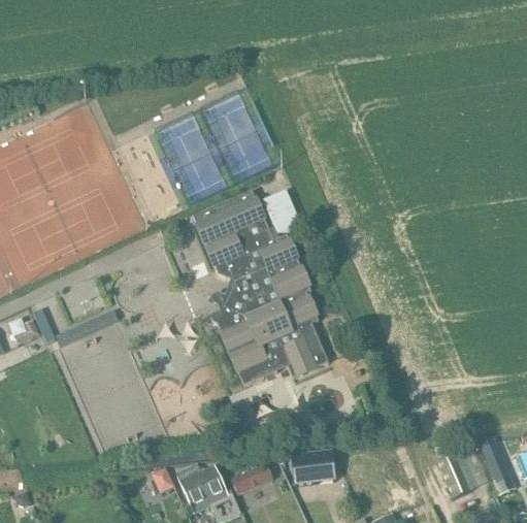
[(289,233),(281,236),(280,232),(302,223),(288,189),(264,198),(275,226),(270,228),(266,218),(267,218),(259,195),(256,196),(253,191),(194,216),(197,223),(195,224),(204,244),(206,243),(219,273),(231,279),(226,293),(219,291),(213,293),(211,297),(213,302),(218,303),(220,308),(213,312),(211,317),(213,321),(219,323),(244,385),(288,365),(293,377),(329,361),(313,322),(320,319),(307,292),(313,290),(289,233)]
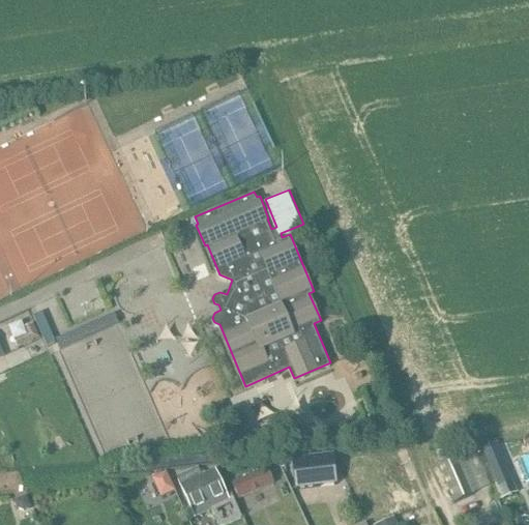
[(27,329),(13,337),(18,345),(31,338),(27,329)]
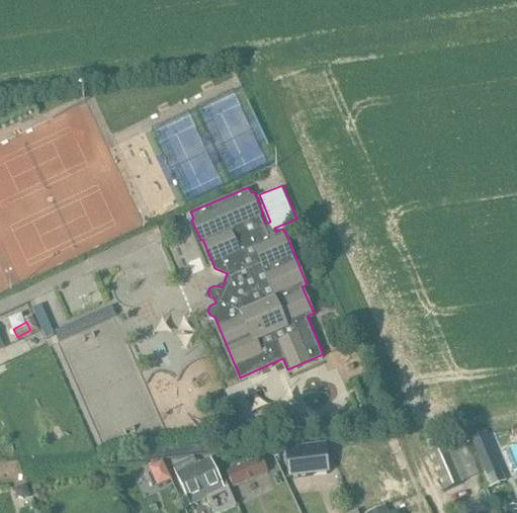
[(486,429),(471,434),(488,472),(501,465),(486,429)]
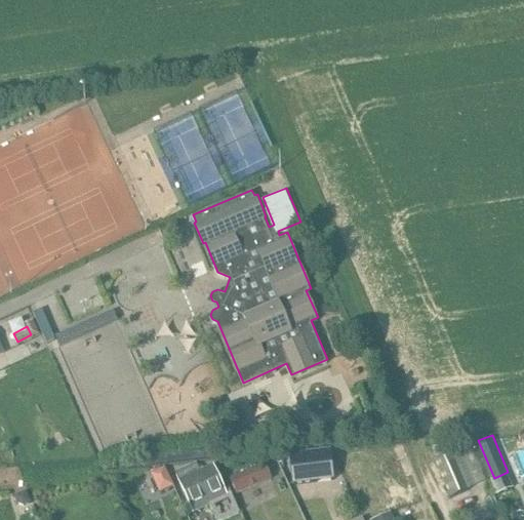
[(331,445),(289,450),(292,480),(334,475),(331,445)]
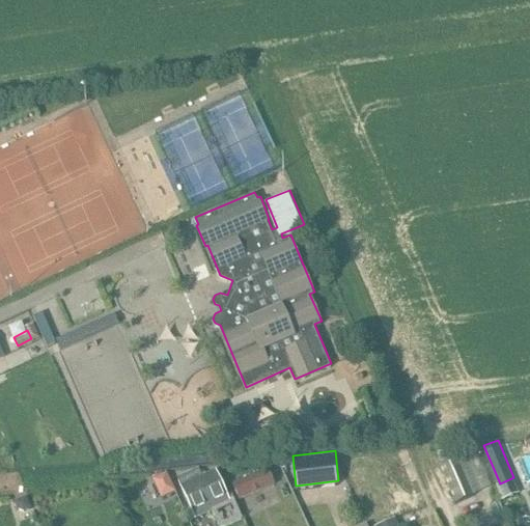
[(475,491),(459,453),(439,463),(455,500),(475,491)]
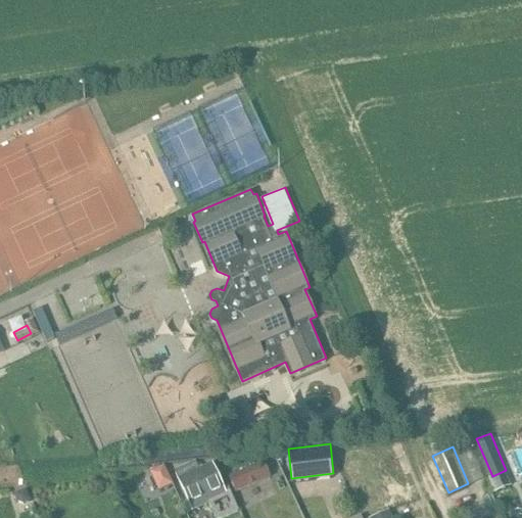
[(263,457),(229,473),(236,488),(271,473),(263,457)]
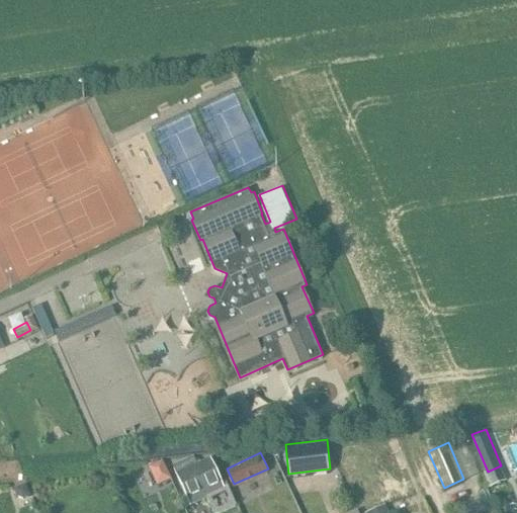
[(211,454),(176,471),(190,502),(226,487),(211,454)]
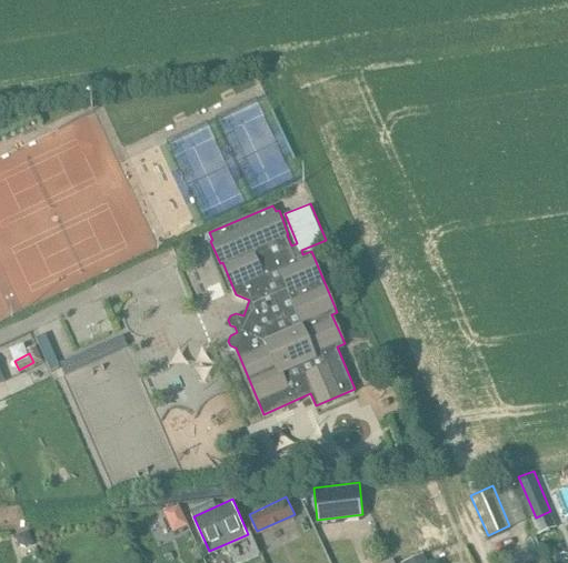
[(30,526),(16,533),(19,542),(26,544),(36,540),(30,526)]
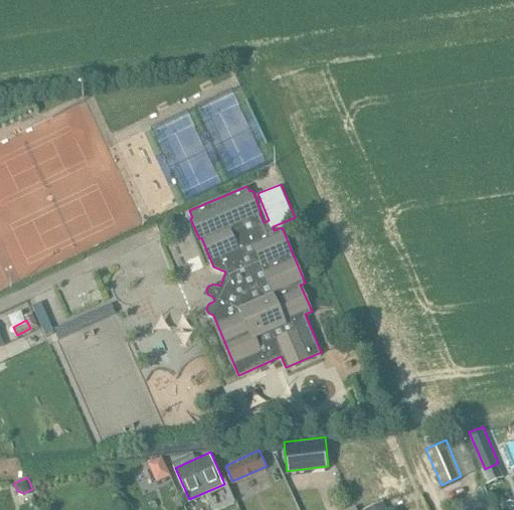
[(388,509),(384,499),(363,507),(364,509),(388,509)]
